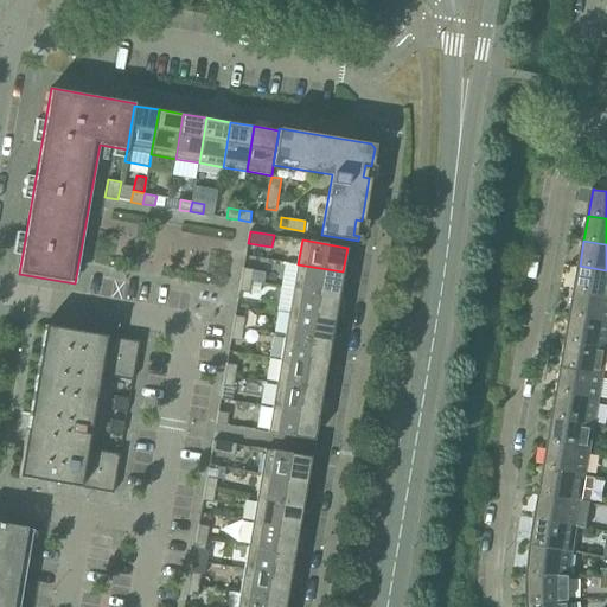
[(298,264),(294,288),(339,296),(343,272),(298,264)]
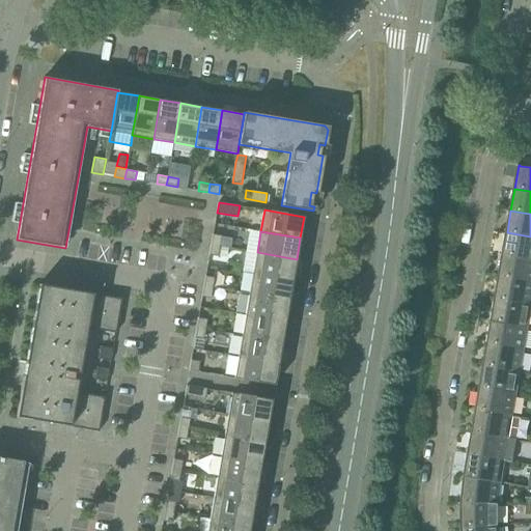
[(530,236),(507,232),(503,254),(530,259),(530,236)]
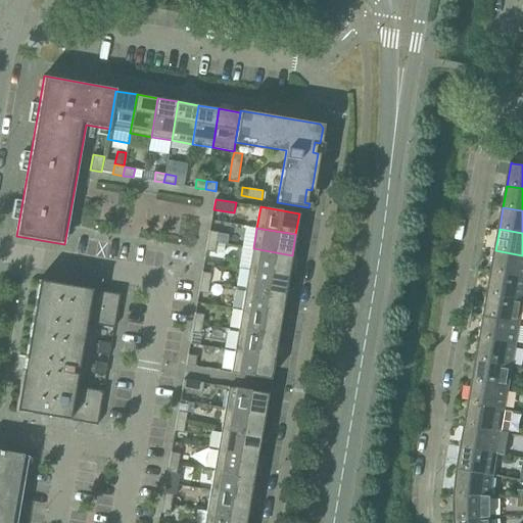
[(210,231),(208,240),(225,243),(227,233),(210,231)]
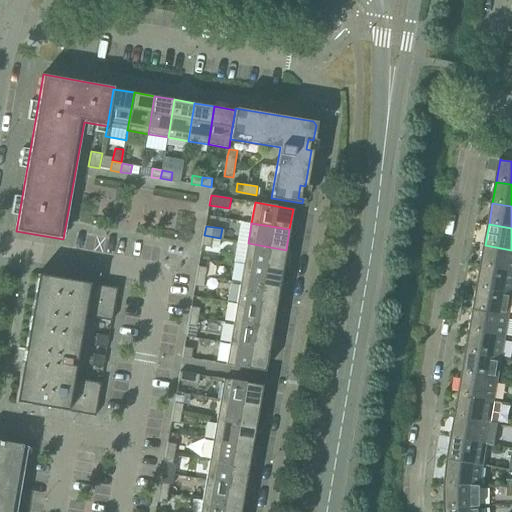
[(204,235),(202,246),(219,249),(220,238),(204,235)]
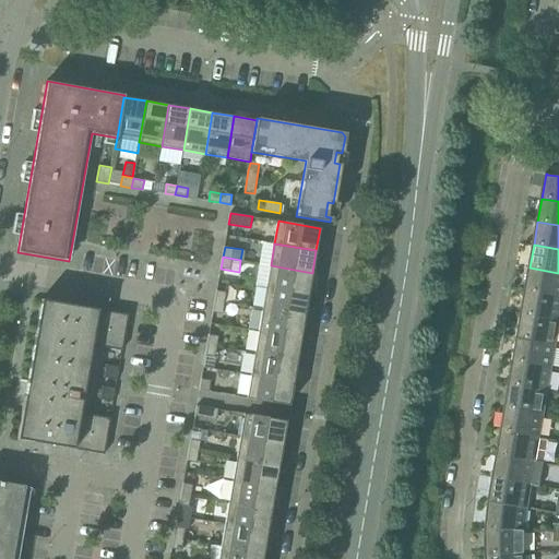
[(271,265),(266,287),(308,295),(312,273),(271,265)]
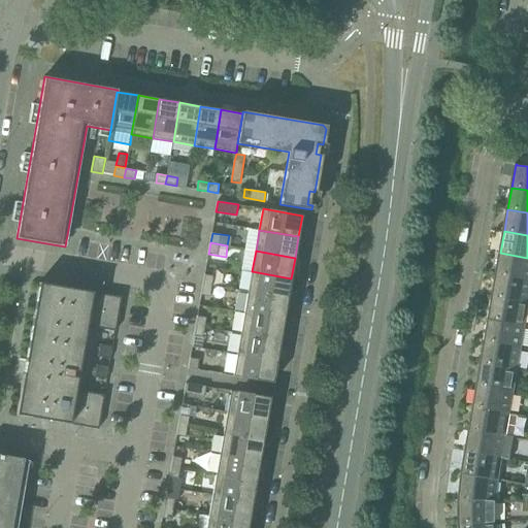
[(527,258),(500,253),(496,275),(527,279),(527,258)]
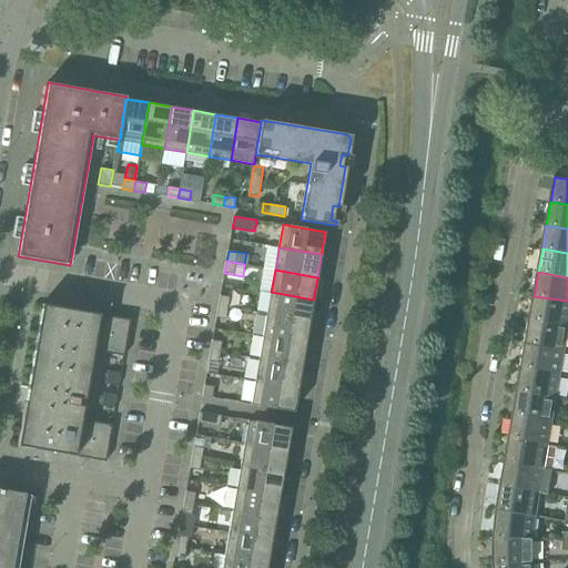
[(271,292),(267,314),(310,322),(313,300),(271,292)]
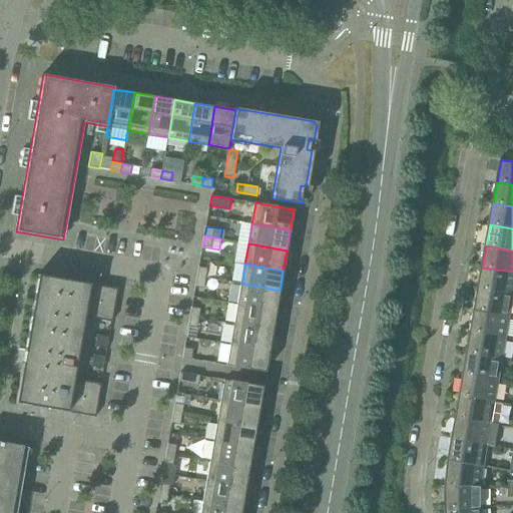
[(199,267),(197,277),(206,278),(207,268),(199,267)]
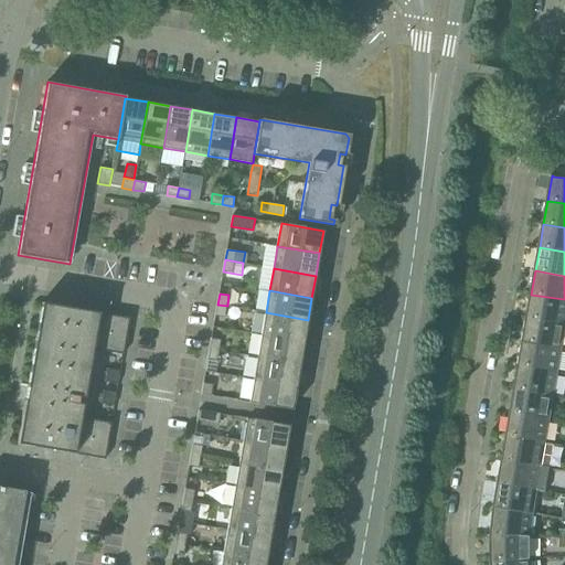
[(564,299),(531,295),(528,318),(564,323),(564,299)]
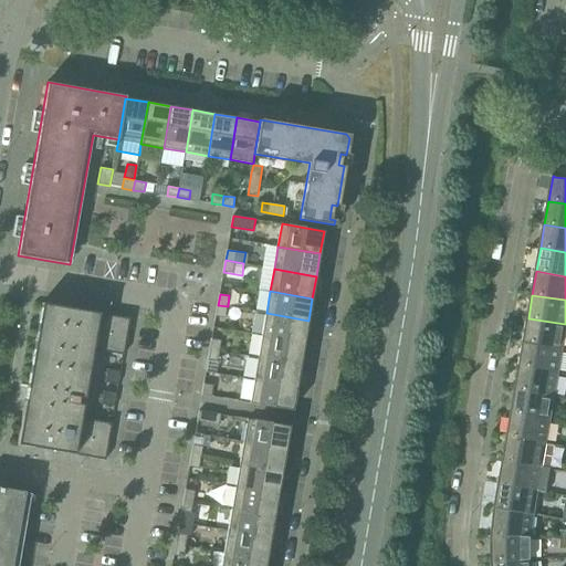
[(105,460),(112,423),(83,418),(85,405),(80,404),(81,398),(86,399),(95,350),(124,355),(130,318),(42,303),(28,388),(30,388),(28,401),(25,401),(18,444),(105,460)]
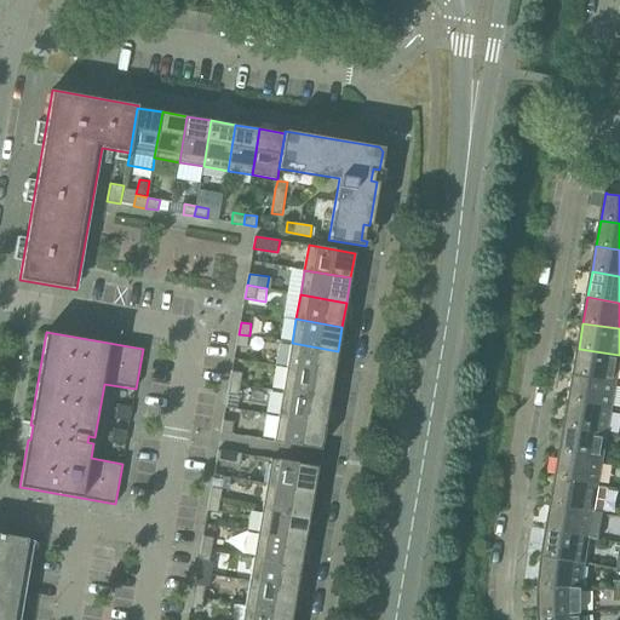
[(250,336),(239,334),(236,346),(247,348),(250,336)]
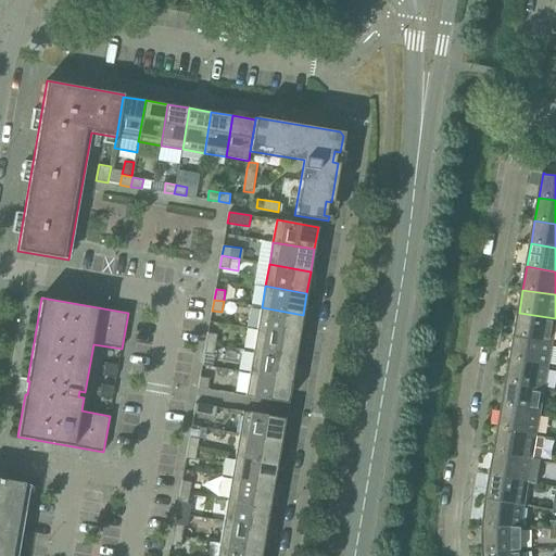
[(262,307),(257,329),(299,337),(303,315),(262,307)]
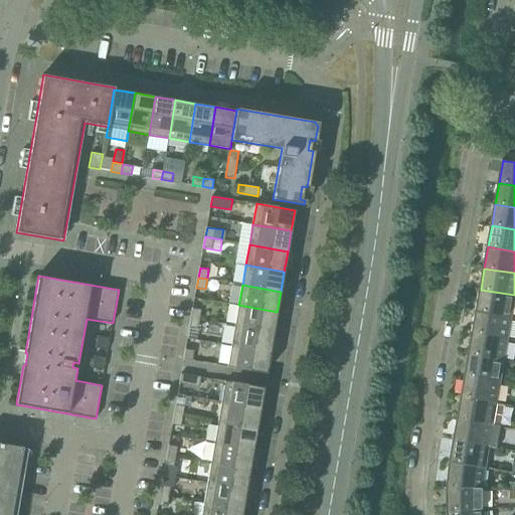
[(514,295),(481,290),(477,312),(512,318),(514,301),(514,295)]
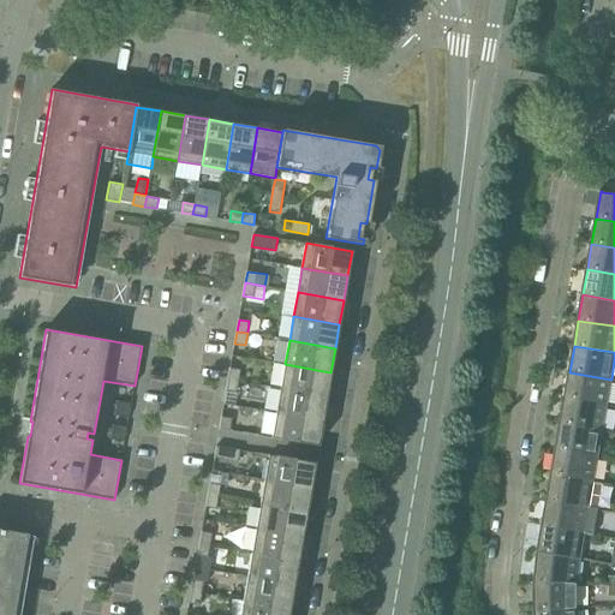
[(285,364),(281,388),(327,396),(330,372),(285,364)]
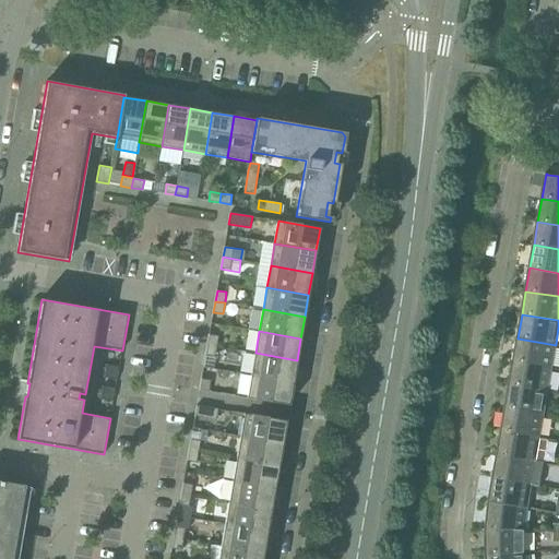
[(209,334),(207,345),(217,346),(218,335),(209,334)]
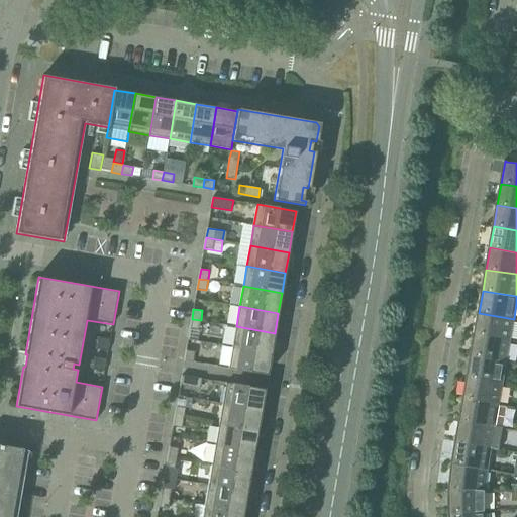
[(479,313),(475,334),(510,340),(514,319),(479,313)]
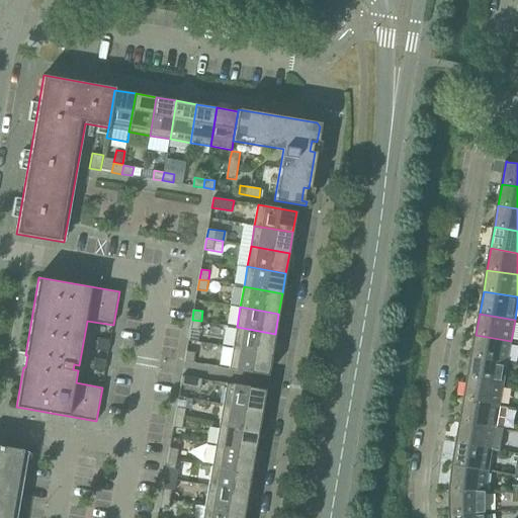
[(201,321),(192,320),(190,330),(199,332),(201,321)]
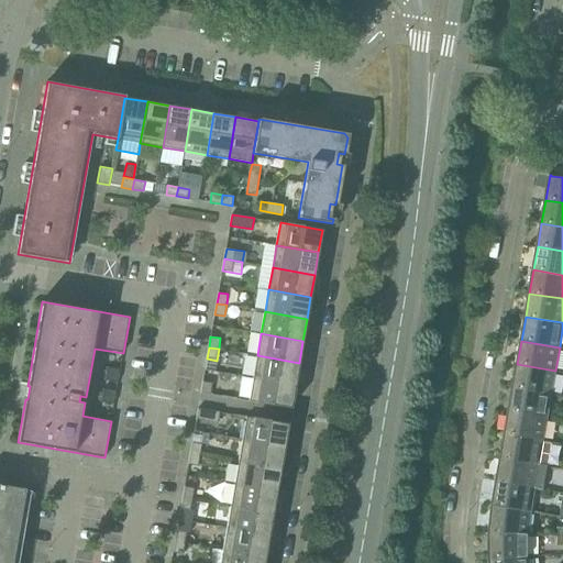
[(257,355),(253,378),(295,385),(299,363),(257,355)]
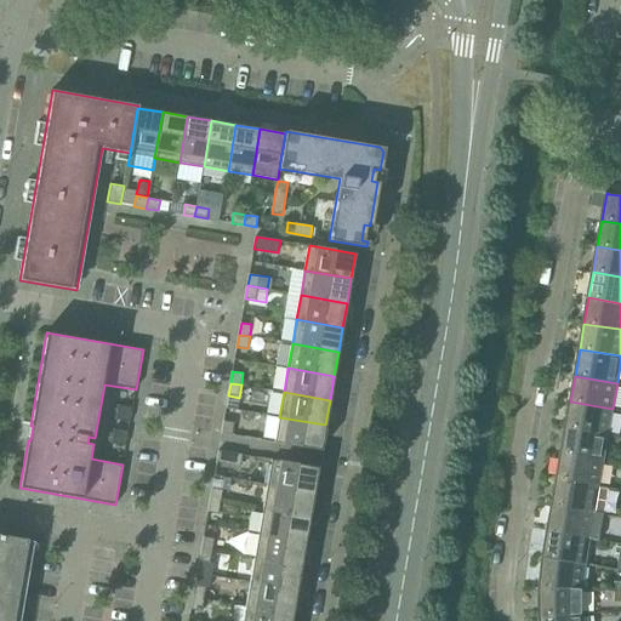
[(570,402),(565,427),(609,436),(613,409),(570,402)]
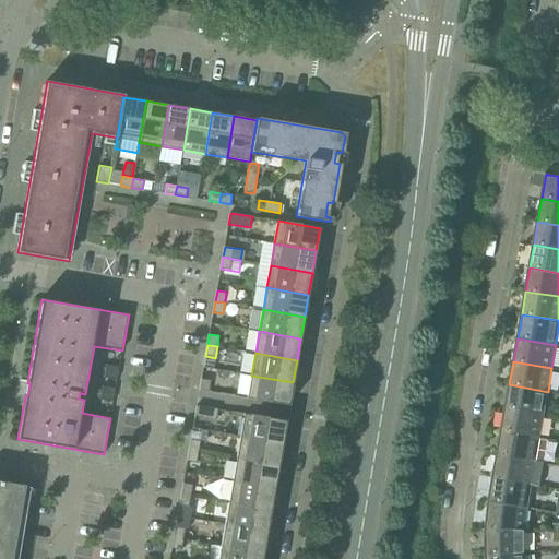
[(119,367),(106,365),(104,378),(117,380),(119,367)]
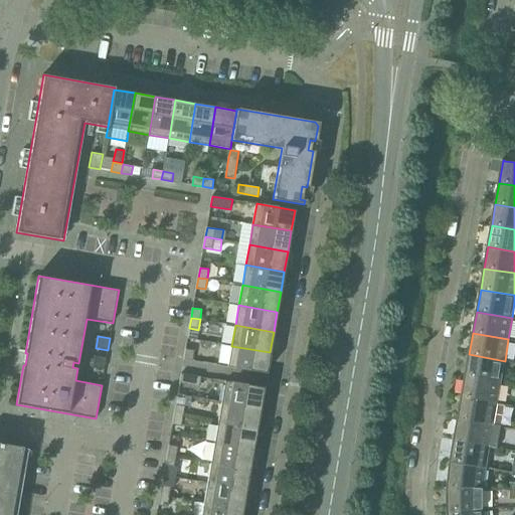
[(270,352),(231,346),(228,366),(267,373),(270,352)]
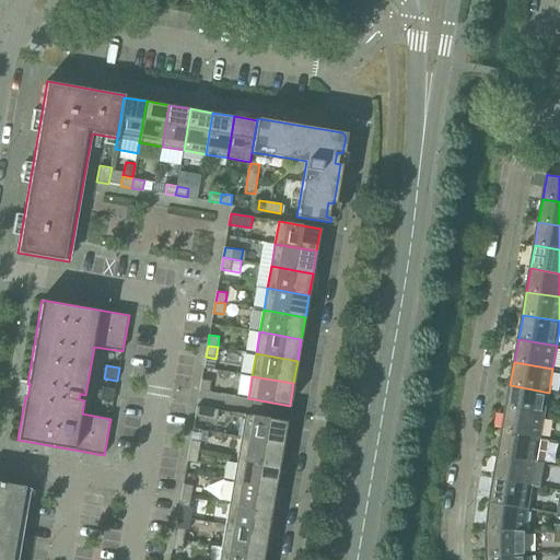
[(200,391),(209,392),(211,381),(202,380),(200,391)]
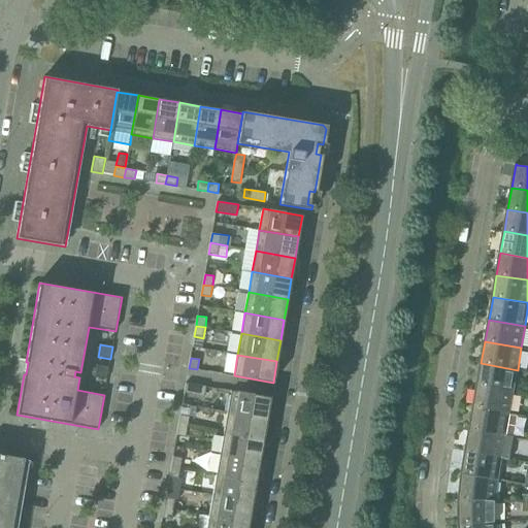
[(481,363),(477,386),(514,392),(518,370),(481,363)]
